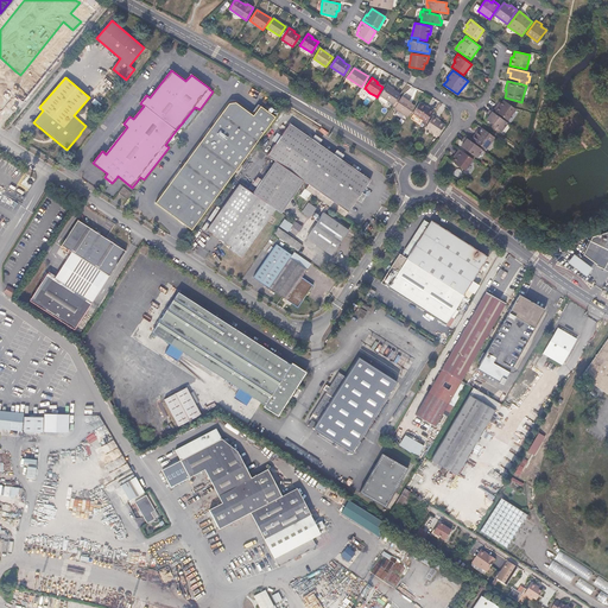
[(400,94),(387,86),(380,95),(393,105),(399,96),(400,94)]
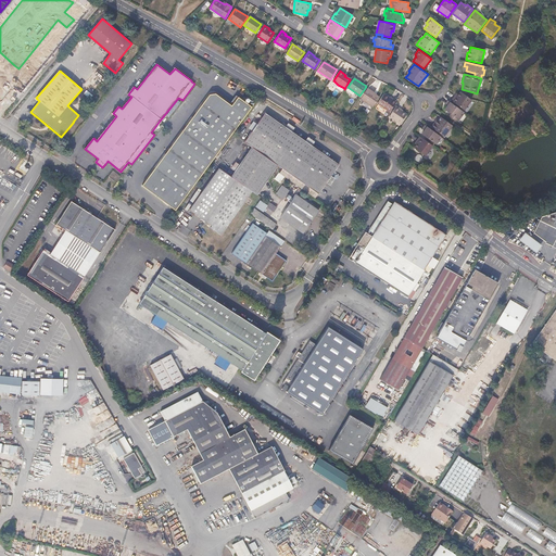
[(379,97),(375,93),(376,93),(368,88),(367,89),(361,99),(373,108),(379,97)]
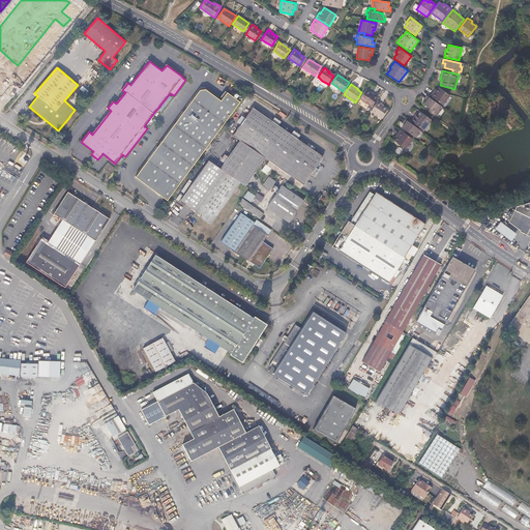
[(449,95),(439,88),(437,90),(436,91),(434,90),(430,96),(442,105),(449,95)]
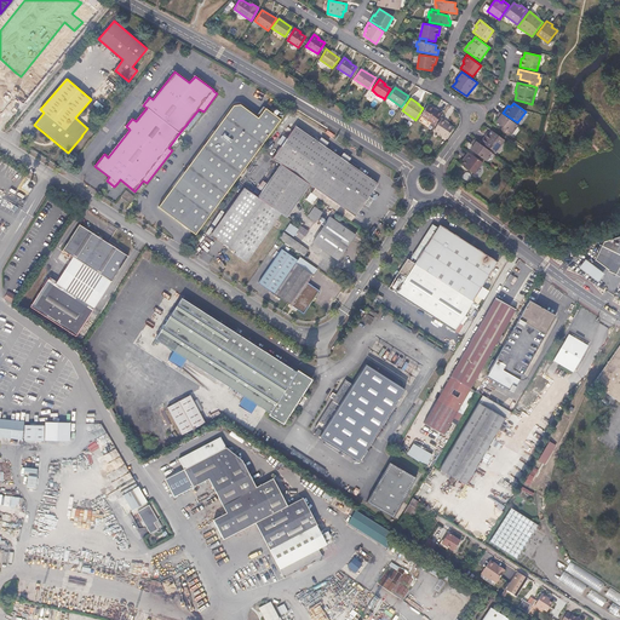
[(235,181),(280,120),(265,108),(258,119),(240,104),(233,105),(159,207),(173,218),(196,235),(235,181)]
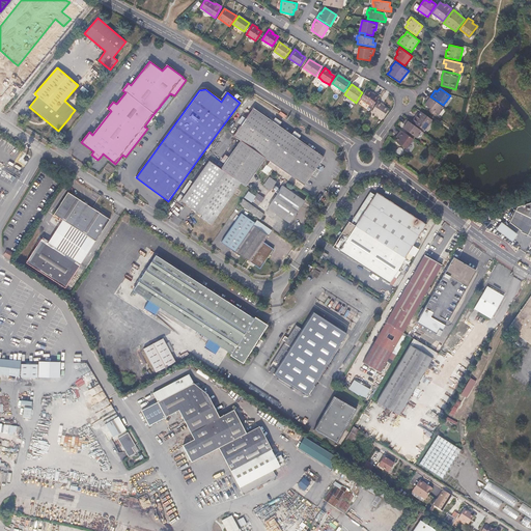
[(372,107),(380,96),(373,93),(367,89),(361,99),(372,107)]
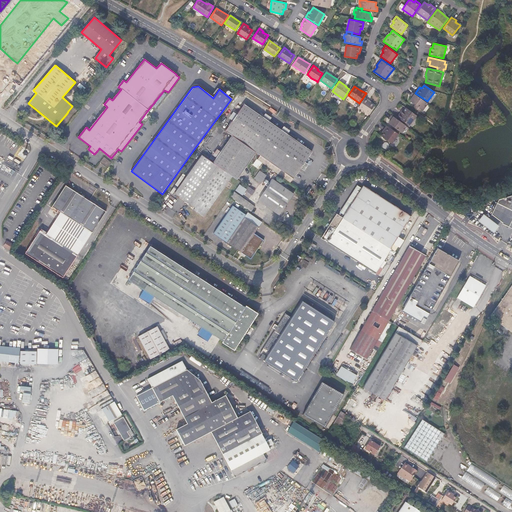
[(424,106),(426,103),(414,94),(409,101),(415,105),(416,106),(415,108),(420,112),(422,110),(423,111),(425,107),(424,106)]
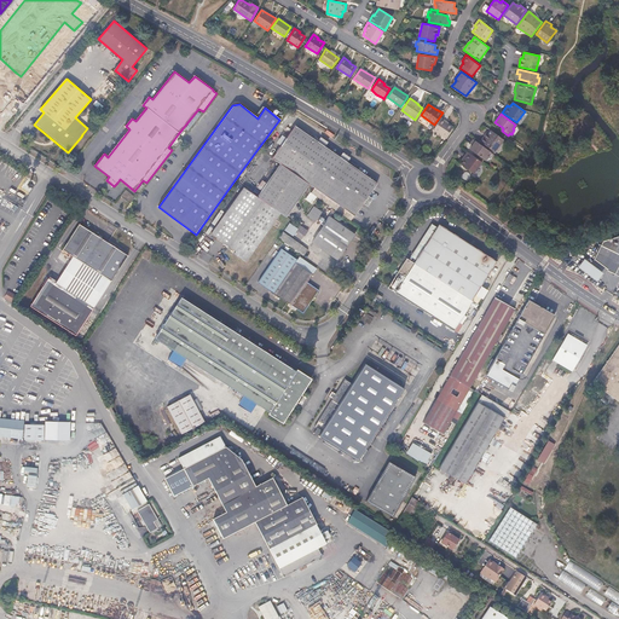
[(446,138),(452,127),(446,123),(447,122),(441,119),(434,129),(446,138)]
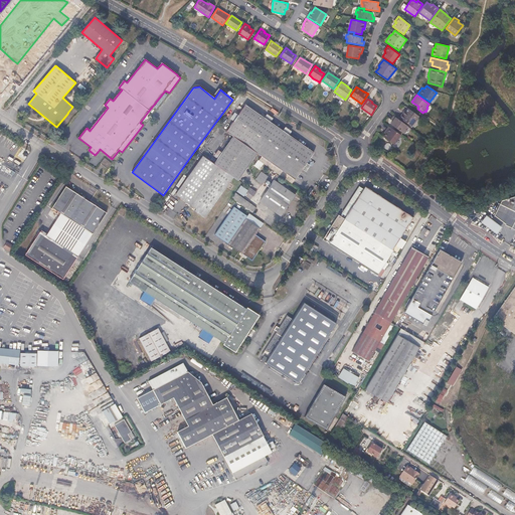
[(262,156),(281,129),(245,105),(226,132),(233,137),(216,161),(214,163),(233,177),(238,180),(258,153),(262,156)]
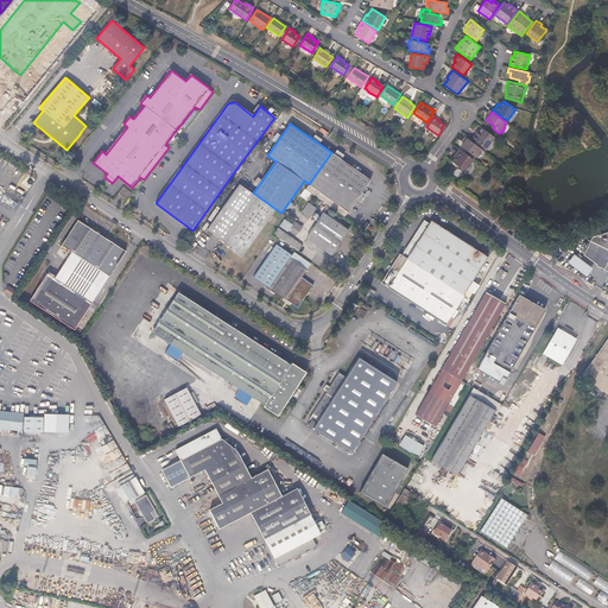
[(494,137),(482,128),(479,132),(477,133),(476,132),(472,139),(486,150),(494,137)]
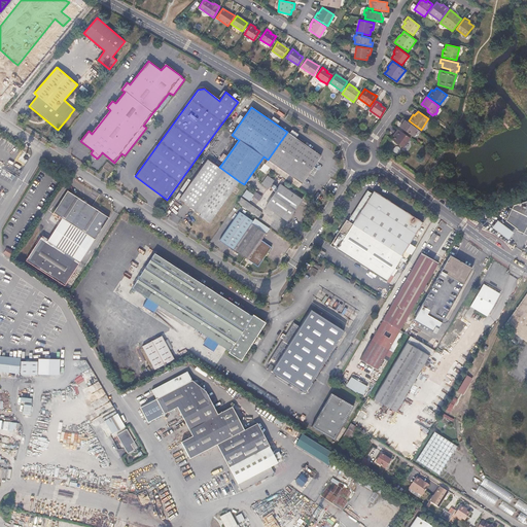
[(417,129),(402,118),(400,123),(402,124),(399,127),(406,132),(408,133),(406,135),(411,138),(412,136),(413,137),(416,133),(415,132),(417,129)]
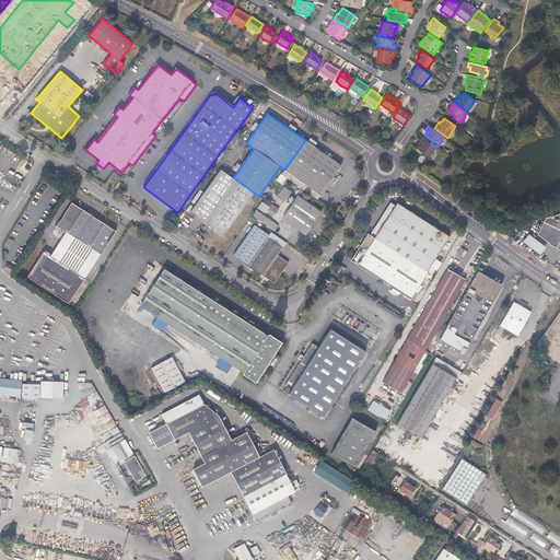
[(430,142),(423,137),(419,143),(420,144),(419,146),(417,149),(429,158),(436,147),(431,143),(430,142)]
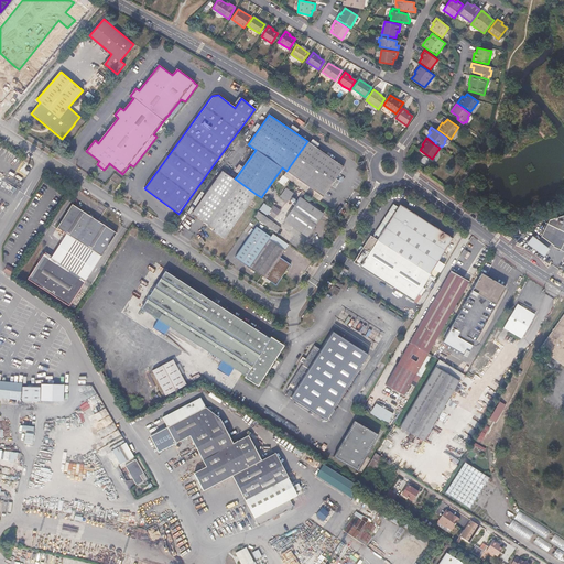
[(344,166),(307,141),(286,171),(323,196),(344,166)]
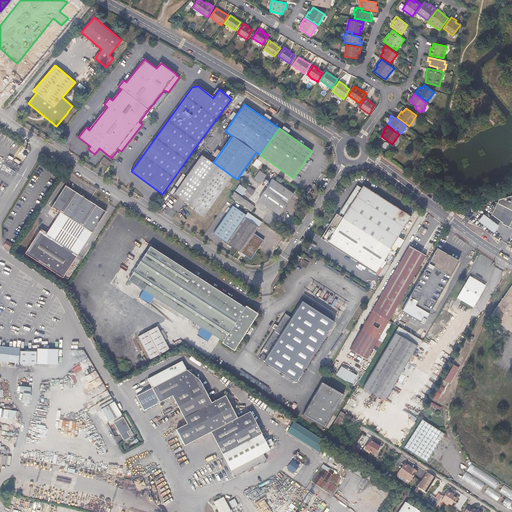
[(205,215),(232,176),(213,162),(202,154),(174,193),(195,208),(195,207),(196,208),(195,210),(199,214),(200,212),(205,215)]
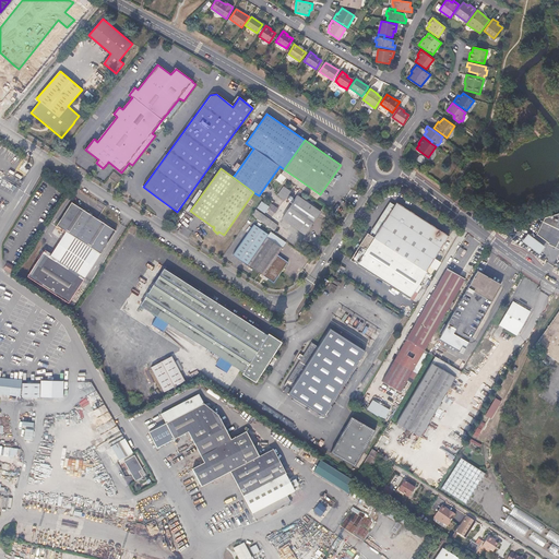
[(121,178),(114,171),(109,177),(117,183),(121,178)]
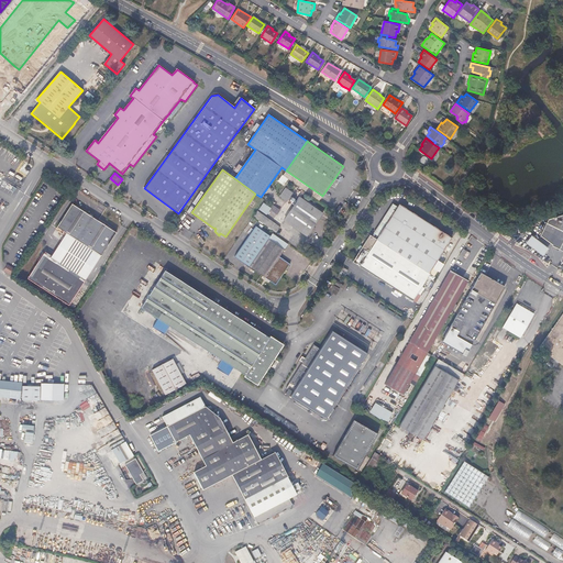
[(288,179),(283,175),(278,181),(284,185),(288,179)]
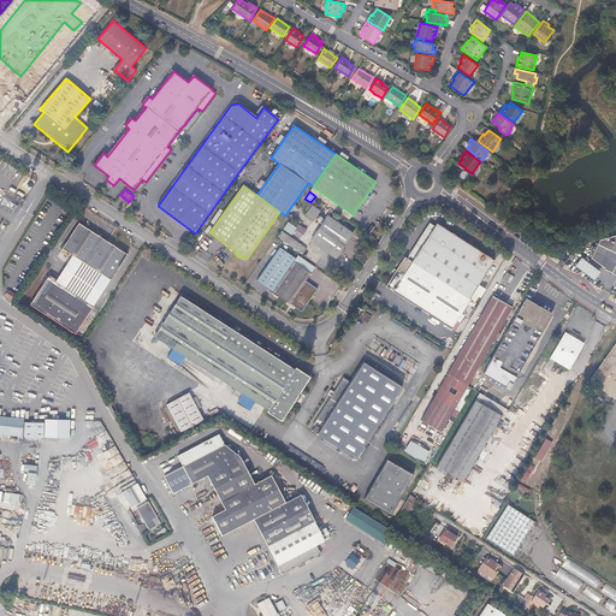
[(314,220),(321,211),(313,205),(306,214),(314,220)]
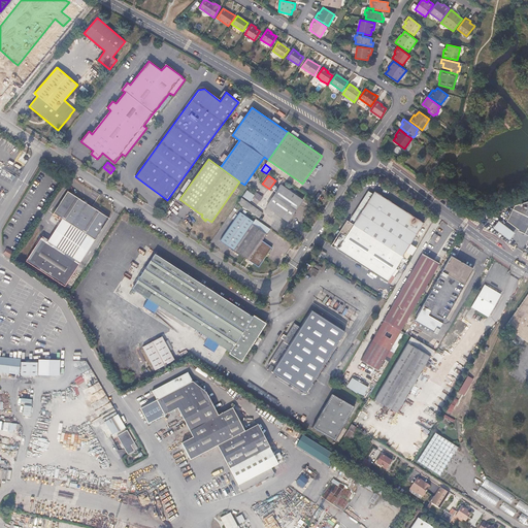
[(288,222),(303,200),(282,185),(266,206),(288,222)]
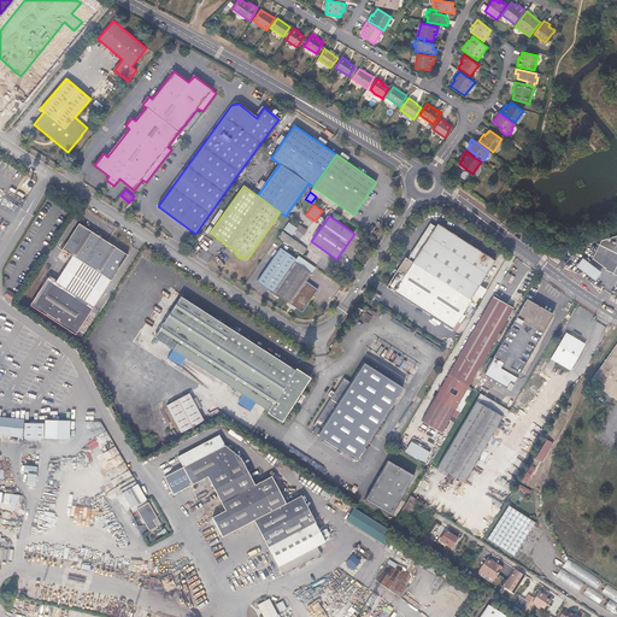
[(297,228),(288,222),(283,229),(292,235),(297,229),(297,228)]
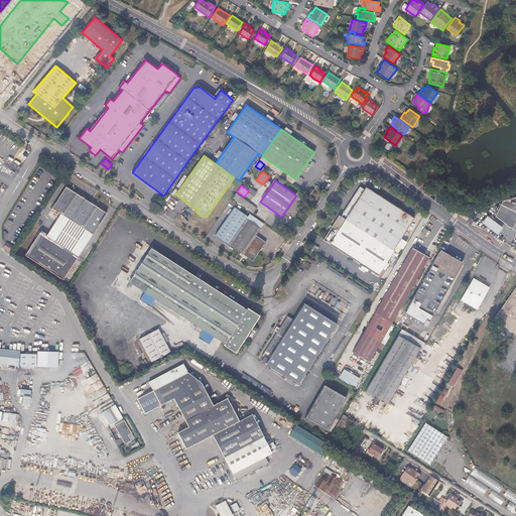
[(107,213),(67,186),(52,208),(60,214),(93,234),(107,213)]
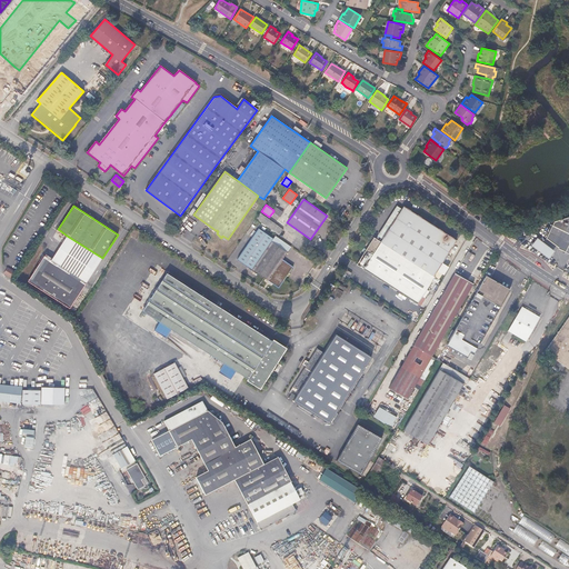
[(418,266),(430,272),(433,275),(447,257),(452,248),(457,240),(453,238),(449,236),(443,231),(439,228),(439,229),(421,218),(417,215),(411,210),(407,208),(403,206),(399,213),(396,218),(389,229),(382,238),(380,241),(418,266)]
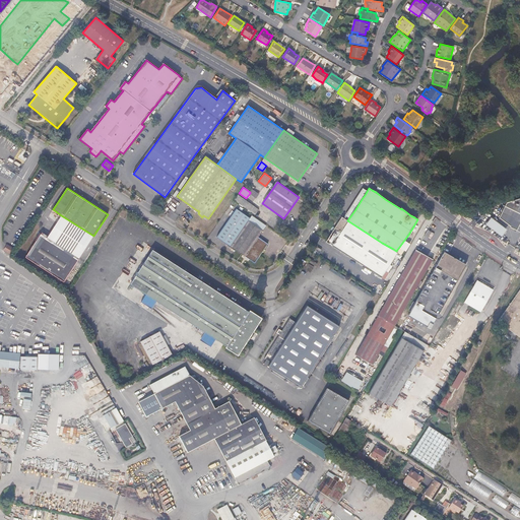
[(259,194),(253,189),(250,192),(250,193),(256,198),(259,194)]
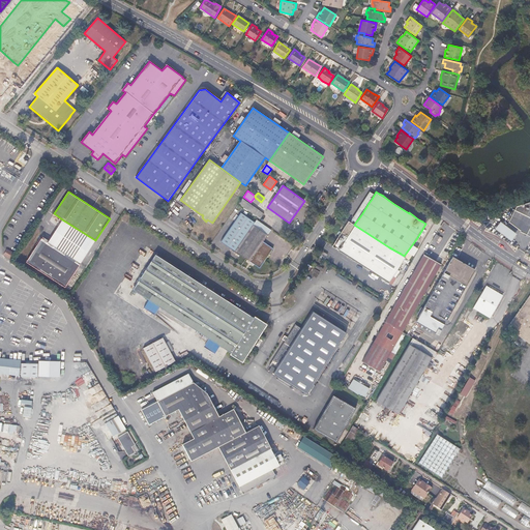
[(256,207),(247,202),(242,198),(238,204),(243,207),(252,213),(256,207)]
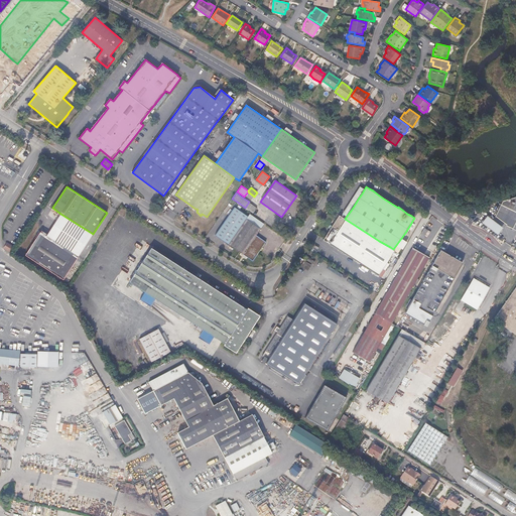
[(515,210),(515,197),(503,203),(502,204),(515,210)]
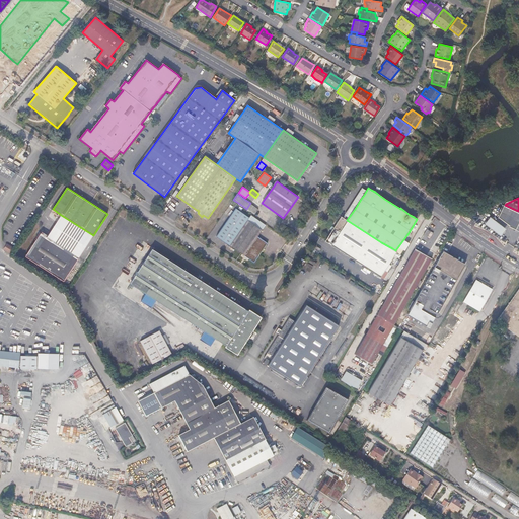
[(258,209),(250,203),(246,209),(254,215),(258,209)]
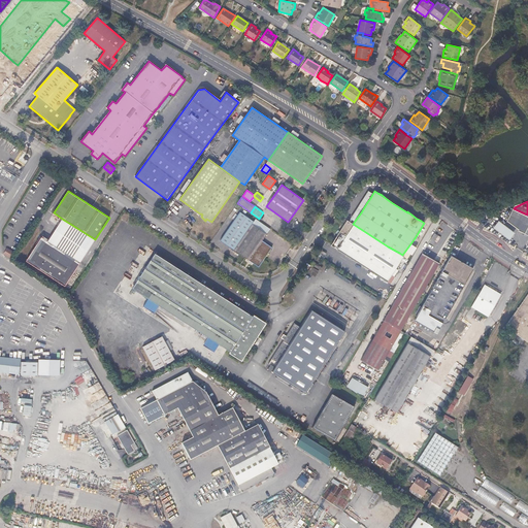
[(527,215),(514,208),(506,221),(518,230),(518,231),(527,234),(527,215)]
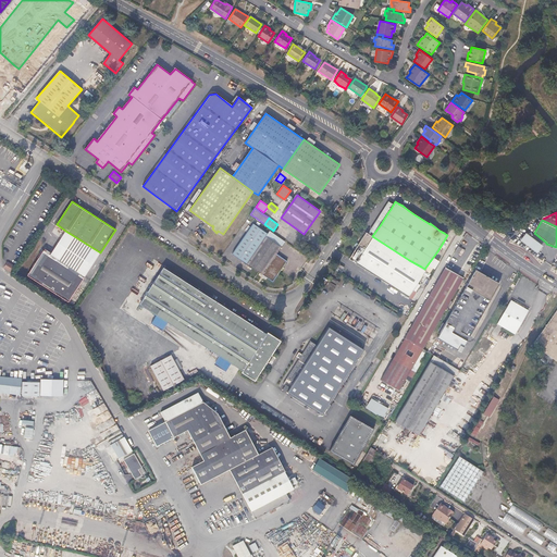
[(276,254),(282,247),(265,236),(268,234),(254,223),(233,254),(247,263),(262,274),(273,282),(287,261),(276,254)]
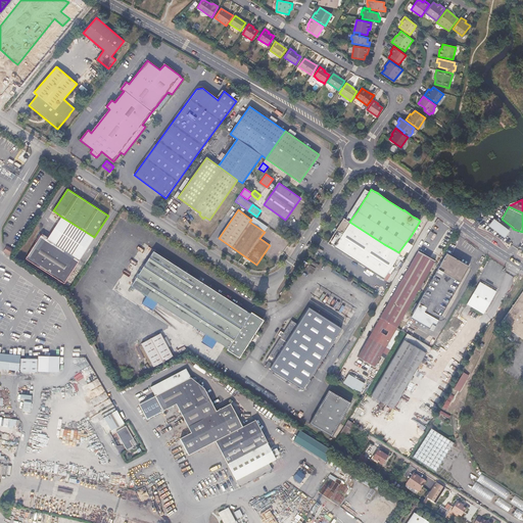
[(94,237),(61,217),(47,239),(80,260),(94,237)]
